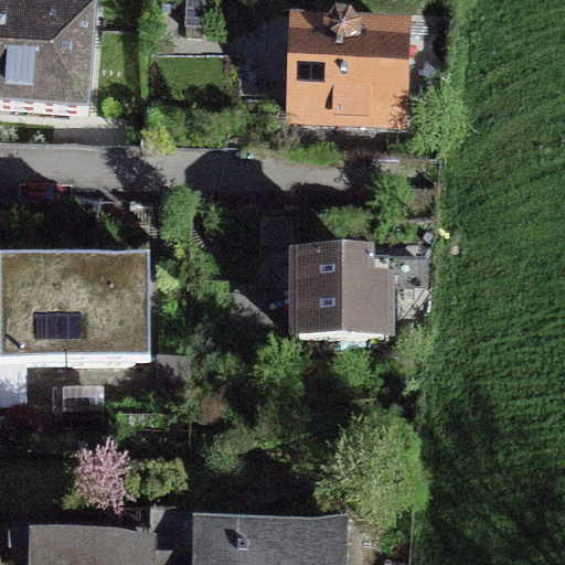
[(0,110),(88,117),(89,100),(94,18),(0,11),(0,110)]
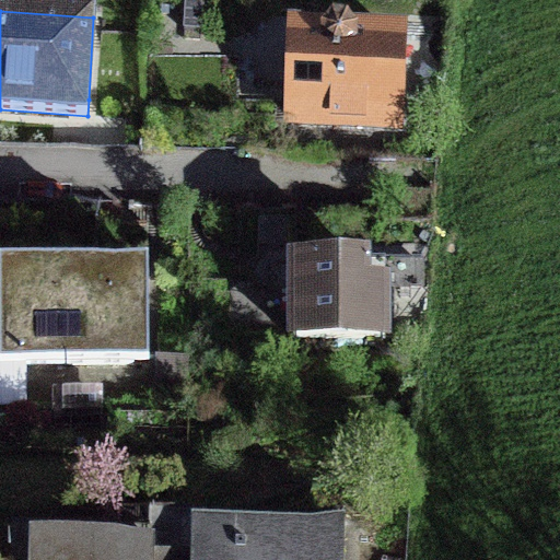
[(249,108),(286,109),(288,20),(252,19),(249,108)]
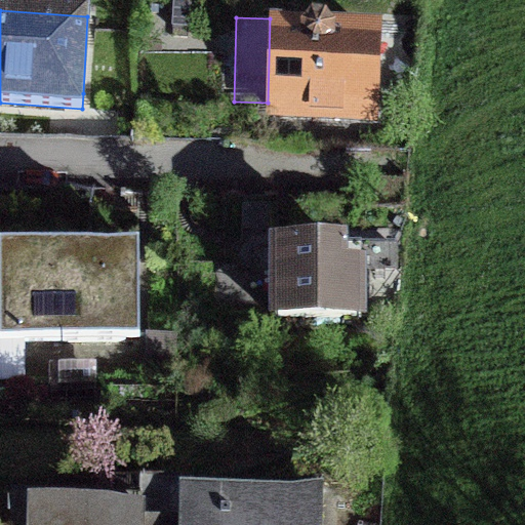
[(274,110),(371,114),(374,36),(331,35),(326,27),(317,25),(309,27),(304,34),(276,33),(274,110)]
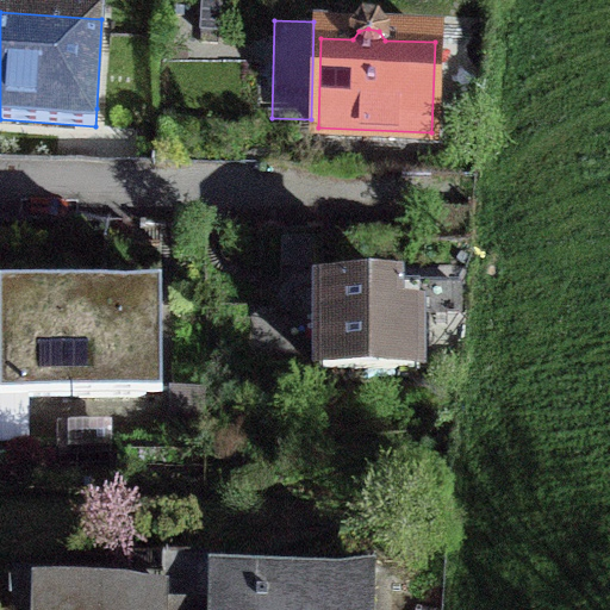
[(418,286),(418,310),(398,310),(398,286),(341,286),(341,311),(319,312),(319,367),(418,367),(418,311),(459,311),(458,286),(418,286)]
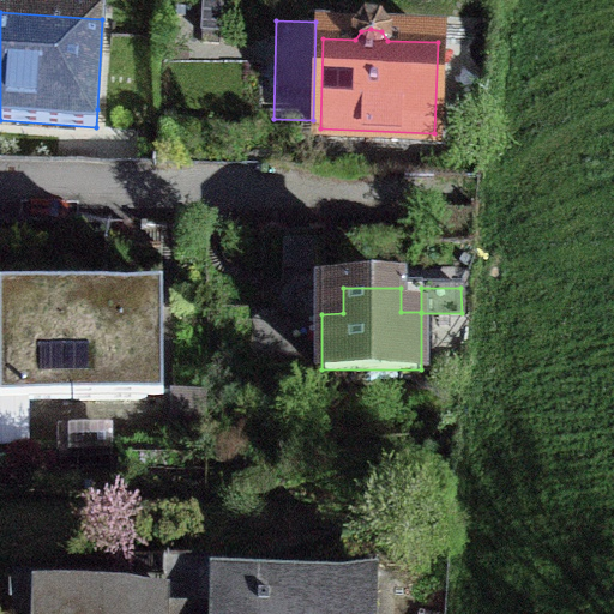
[(0,399),(162,399),(162,298),(162,294),(102,294),(102,298),(0,298),(0,399)]
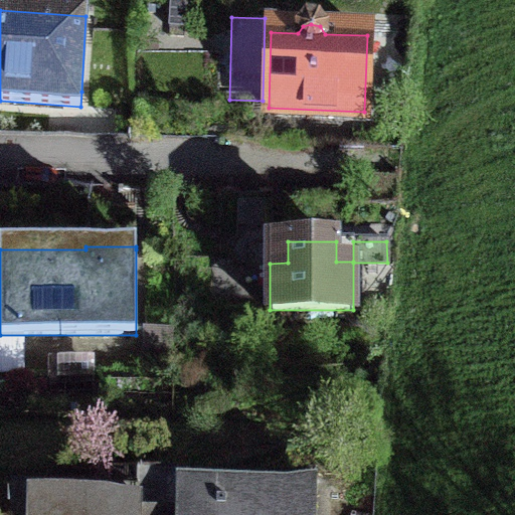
[(140,496),(30,492),(29,514),(316,514),(317,486),(178,481),(177,508),(139,507),(140,496)]
